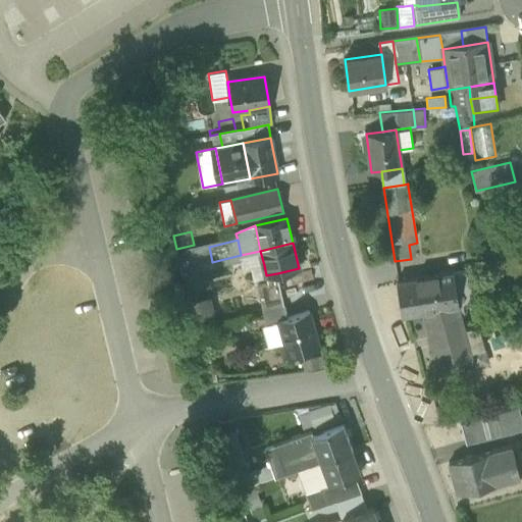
[(212,262),(209,247),(178,254),(183,269),(212,262)]
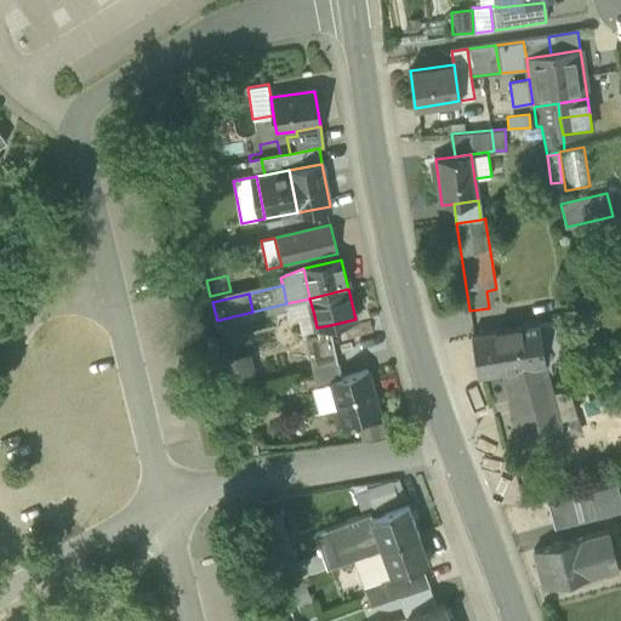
[(298,318),(314,315),(309,298),(286,303),(290,320),(298,318)]
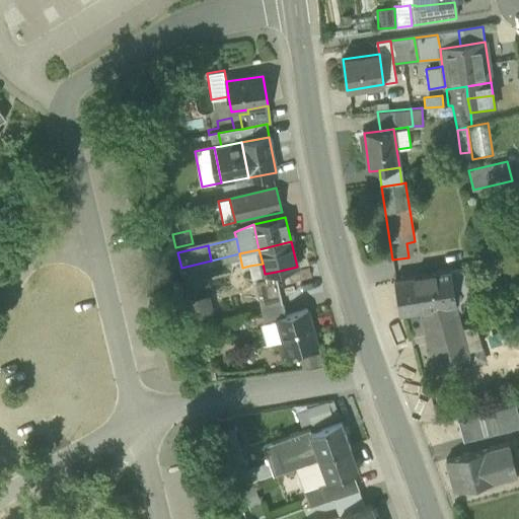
[(263,264),(249,266),(251,277),(265,274),(263,264)]
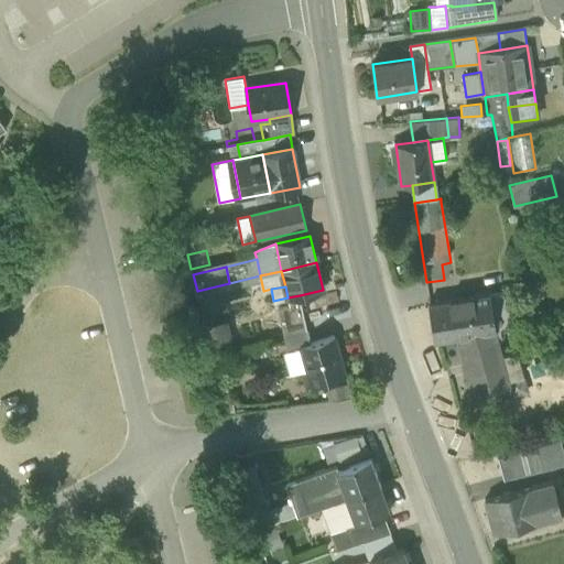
[(216,292),(199,295),(204,313),(220,308),(216,292)]
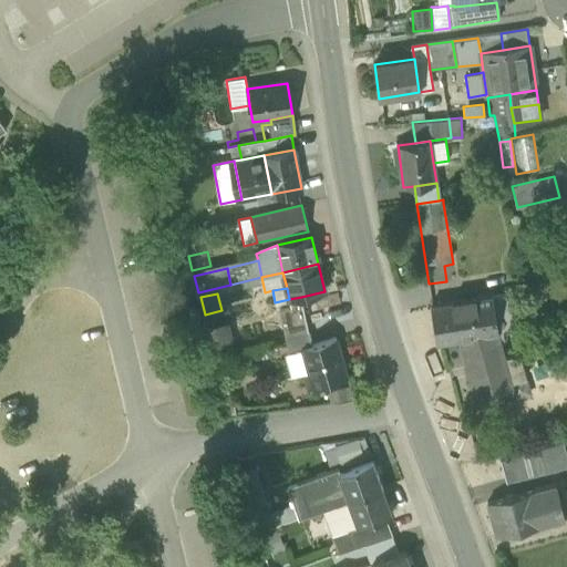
[(492,296),(496,334),(515,332),(509,294),(492,296)]
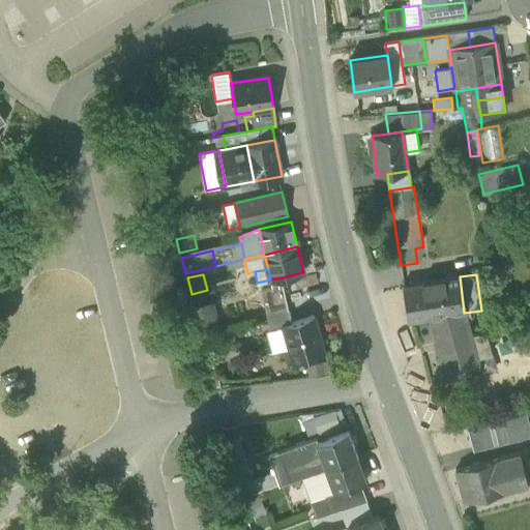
[(408,321),(430,318),(464,313),(460,276),(403,285),(408,321)]
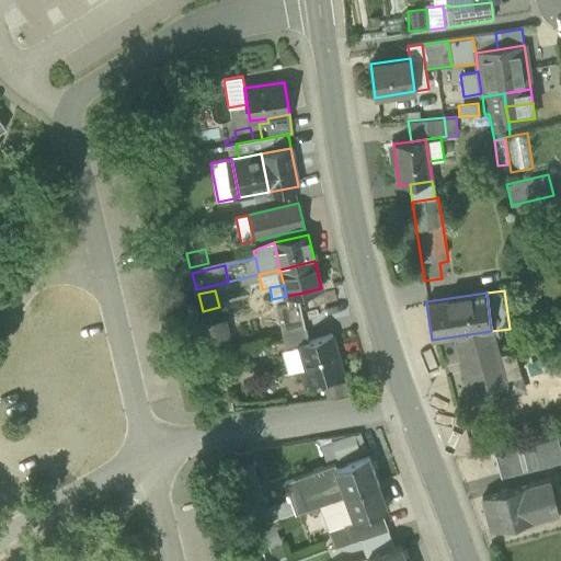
[(286,296),(288,305),(299,302),(298,294),(286,296)]
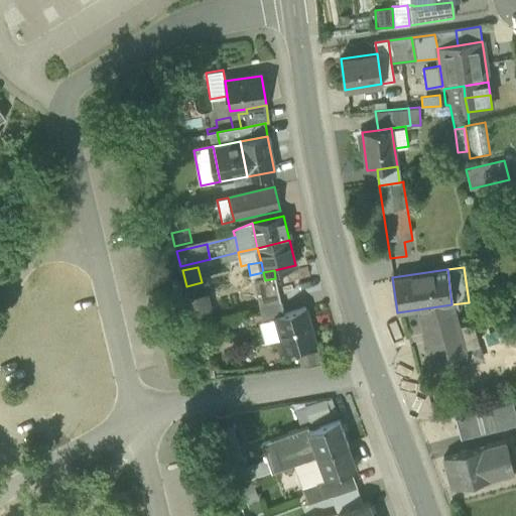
[(255,282),(257,293),(278,288),(275,278),(265,280),(255,282)]
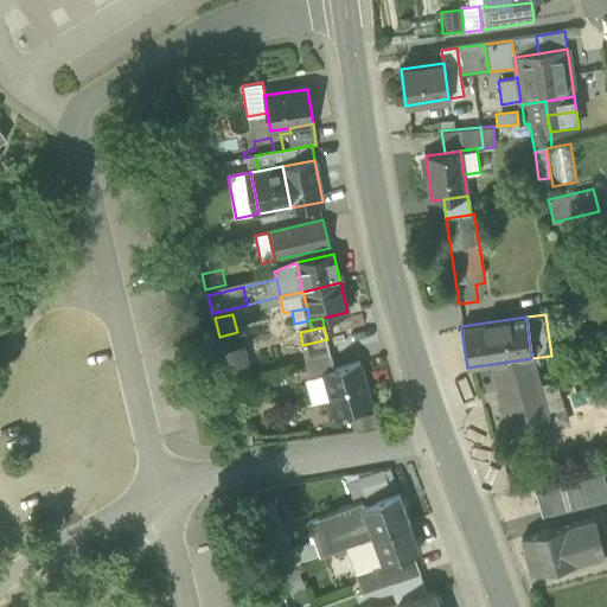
[(302,345),(306,360),(331,355),(327,339),(302,345)]
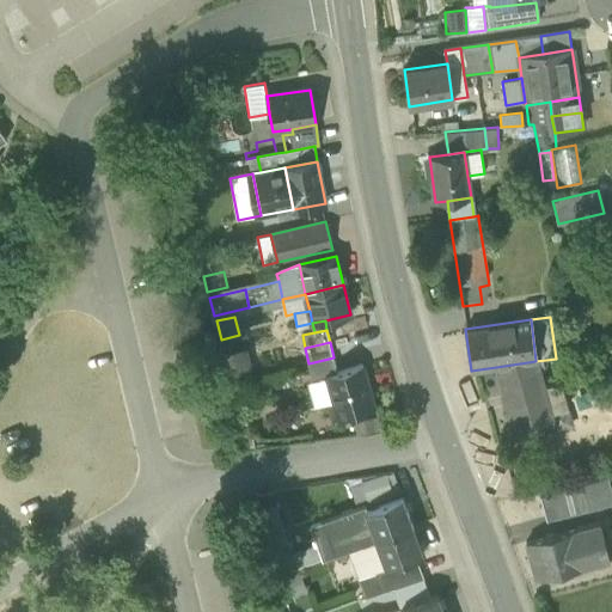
[(254,372),(248,349),(226,354),(231,377),(254,372)]
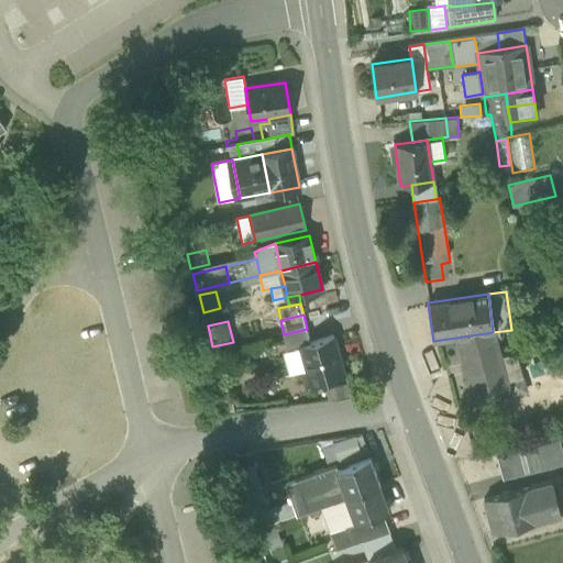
[(310,343),(307,329),(284,334),(288,351),(300,348),(300,346),(310,343)]
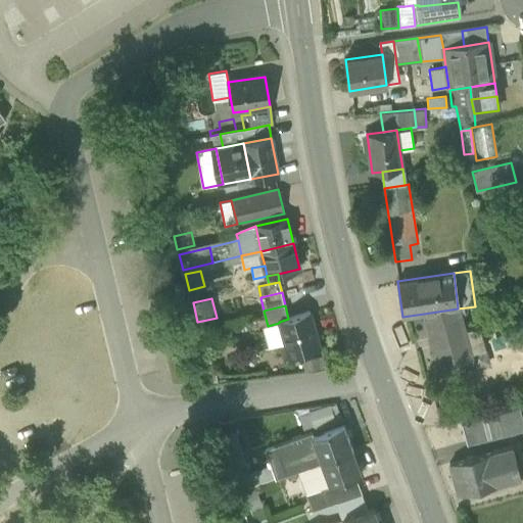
[(424,314),(429,334),(463,325),(458,308),(424,314)]
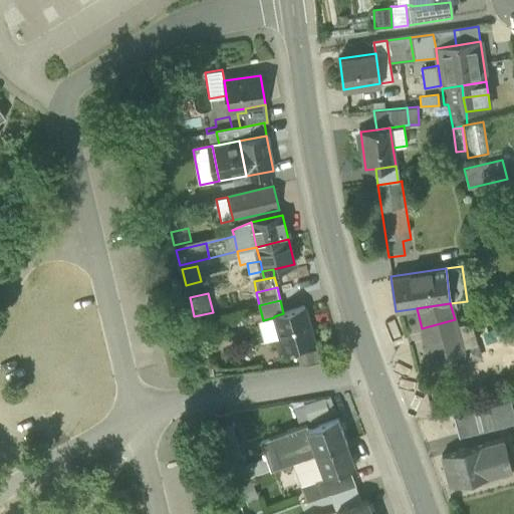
[(276,339),(279,350),(284,349),(284,350),(314,341),(304,307),(283,313),(274,316),(274,317),(281,337),(276,339)]
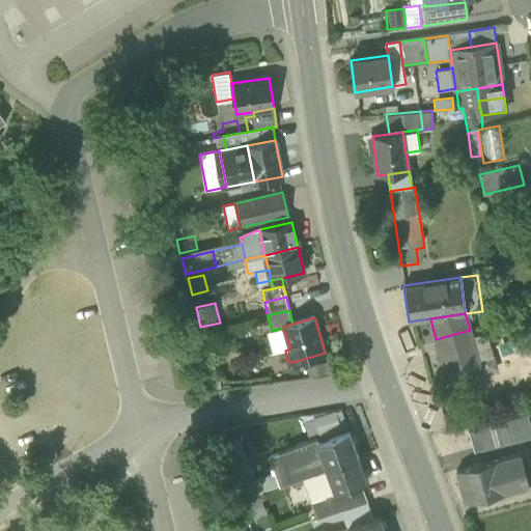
[(283,328),(272,331),(267,332),(274,354),(285,351),(290,348),(283,328)]
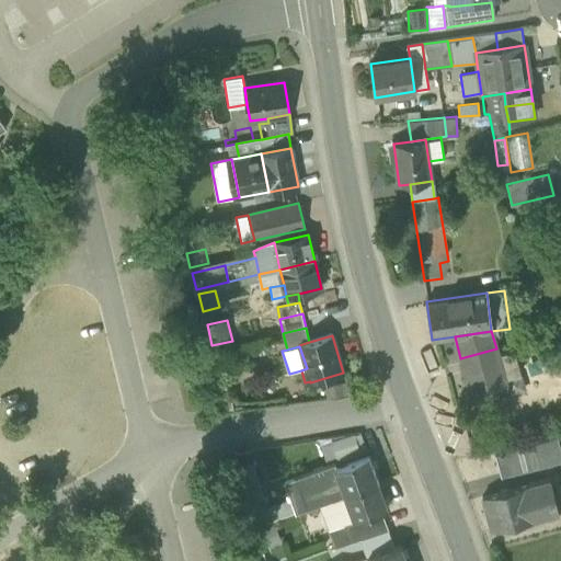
[(499,355),(496,348),(460,358),(470,399),(508,389),(506,380),(521,375),(513,351),(499,355)]
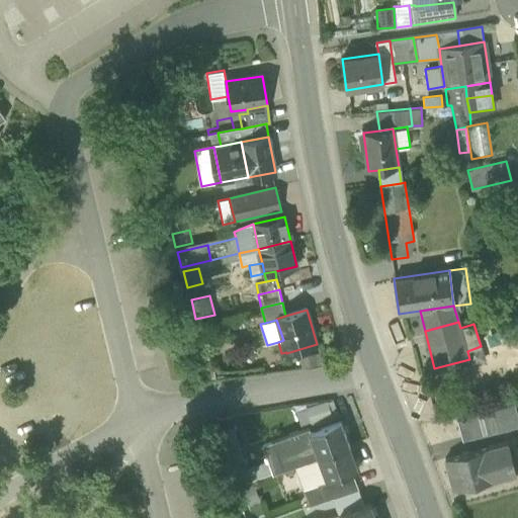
[(486,362),(481,346),(467,351),(469,359),(470,365),(486,362)]
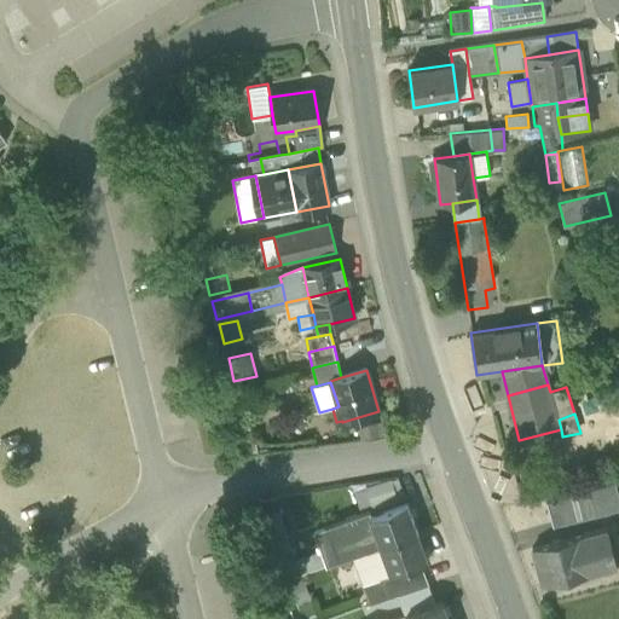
[(385,421),(358,424),(359,438),(386,434),(385,421)]
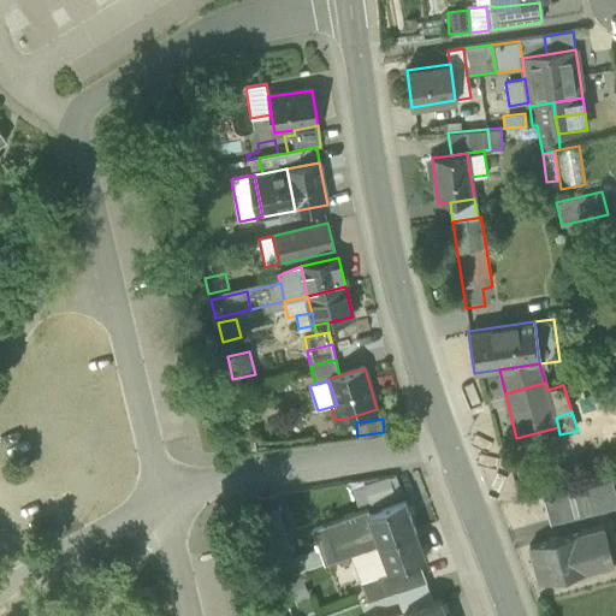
[(395,497),(389,477),(363,484),(369,504),(395,497)]
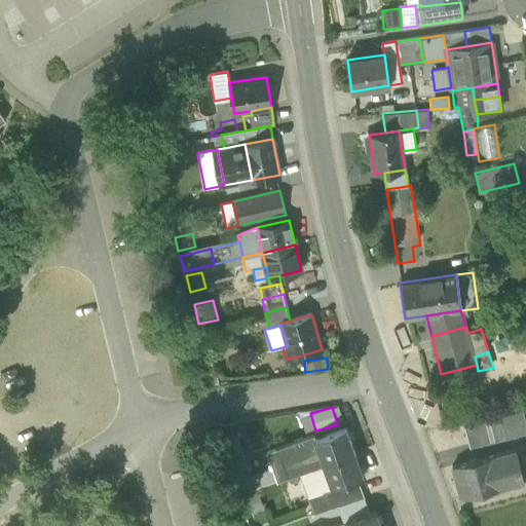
[(525,422),(523,412),(505,416),(511,438),(525,433),(525,422)]
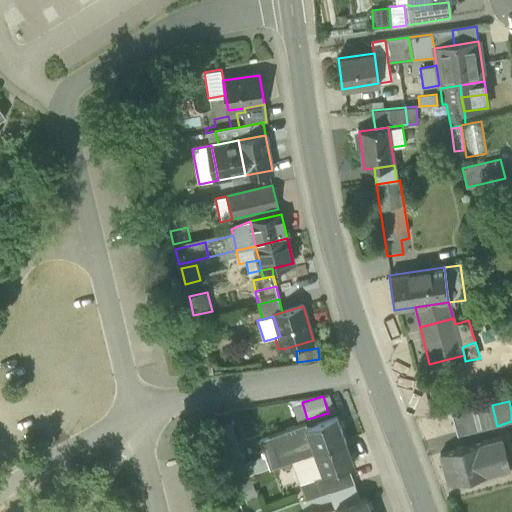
[(457,436),(497,426),(492,405),(451,415),(457,436)]
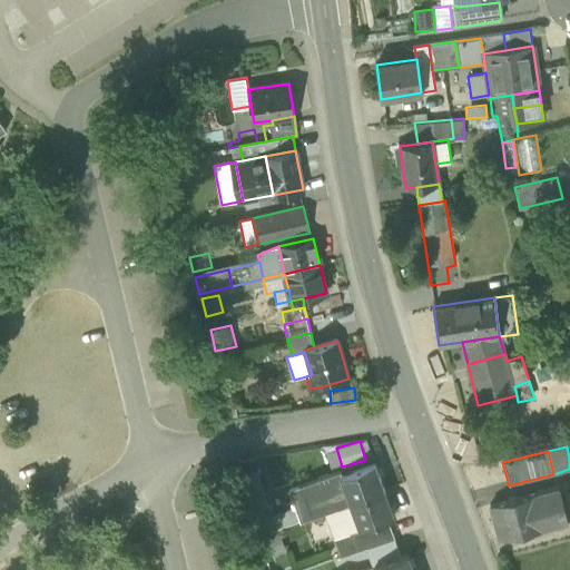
[(374,464),(342,477),(340,471),(288,490),(295,508),(301,521),(324,512),(350,503),(351,503),(384,490),(374,464)]
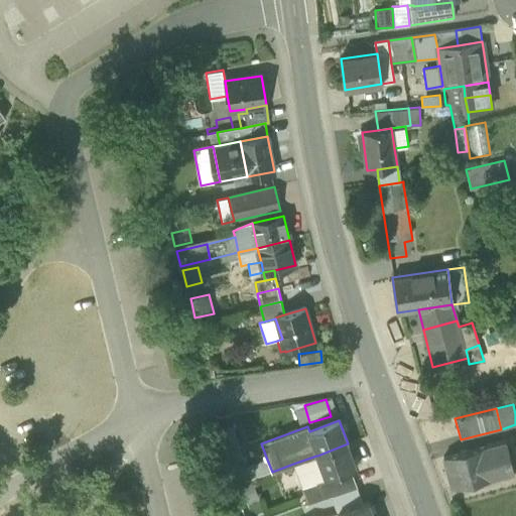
[(234,428),(221,432),(228,461),(242,456),(234,428)]
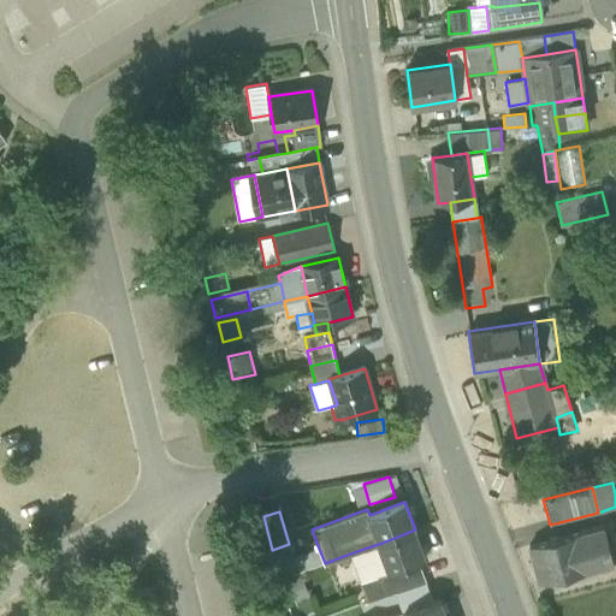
[(529,545),(539,582),(592,569),(592,570),(614,564),(603,526),(580,531),(581,532),(529,545)]
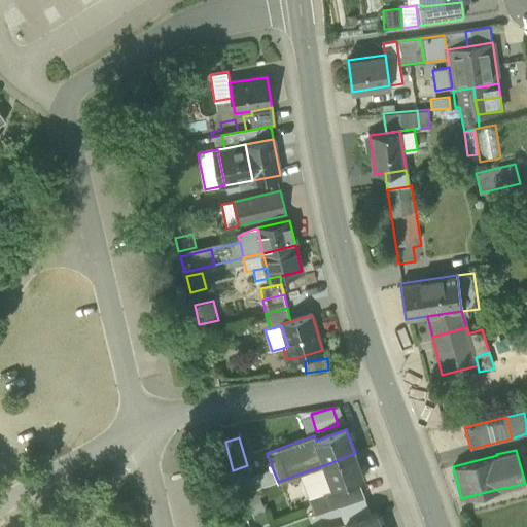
[(323,465),(332,489),(358,480),(363,478),(355,453),(324,465),(323,465)]
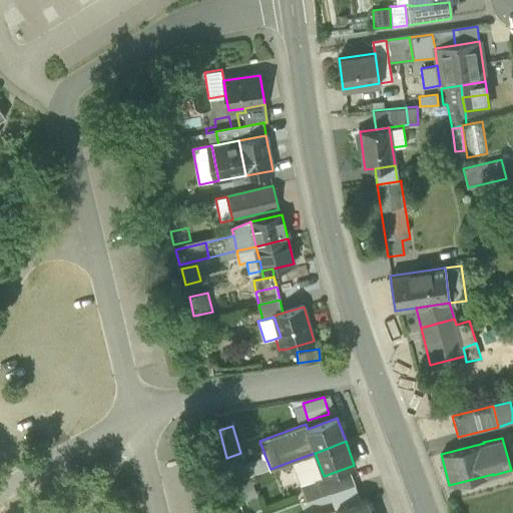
[(226,458),(233,482),(247,477),(243,465),(240,453),(226,458)]
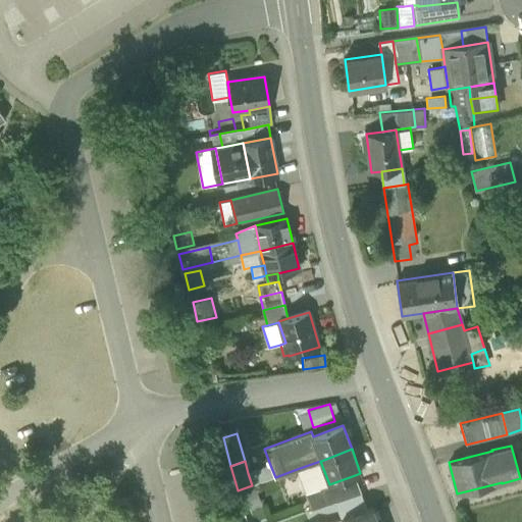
[(329,485),(329,484),(320,461),(297,469),(306,494),(320,488),(329,485)]
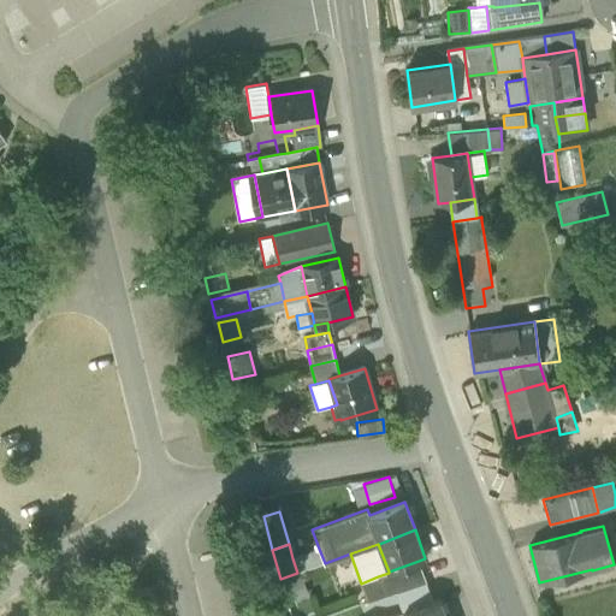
[(292,558),(297,573),(325,563),(319,549),(292,558)]
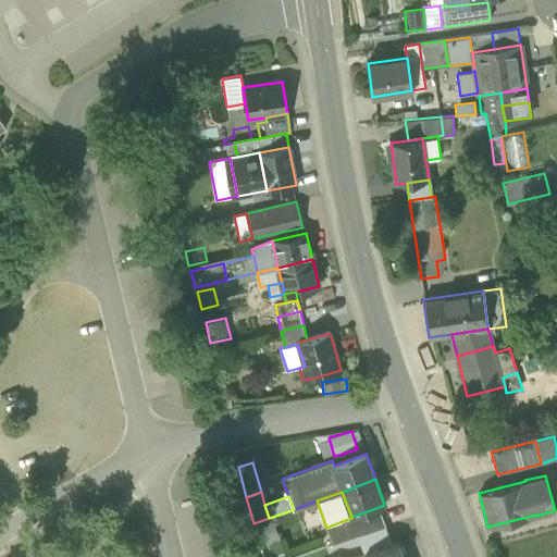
[(358,536),(385,525),(379,507),(351,517),(351,518),(342,521),(348,539),(358,536)]
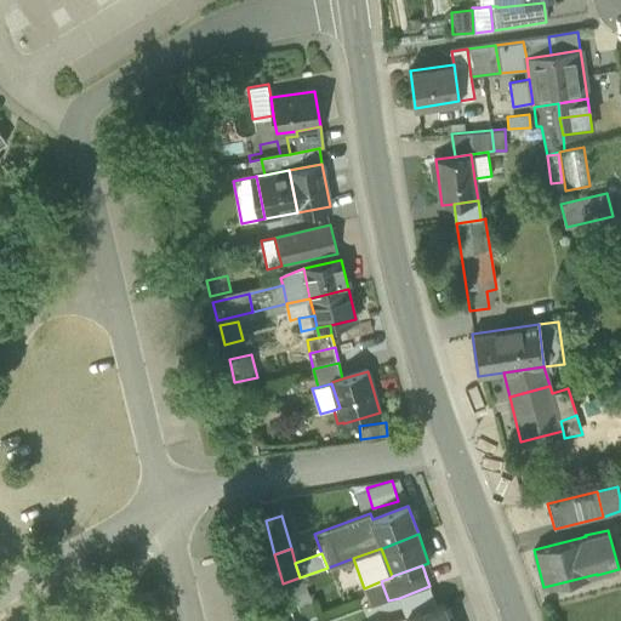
[(312,600),(305,581),(290,586),(298,605),(312,600)]
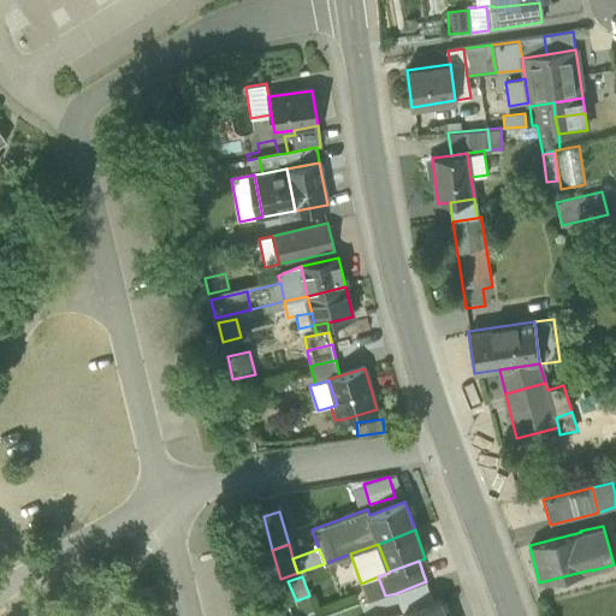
[(378,576),(361,584),(368,603),(385,596),(378,576)]
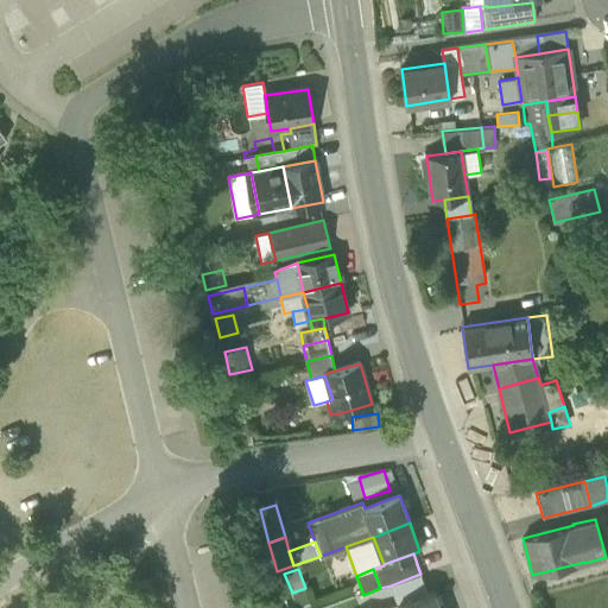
[(391,586),(398,605),(428,593),(420,574),(391,586)]
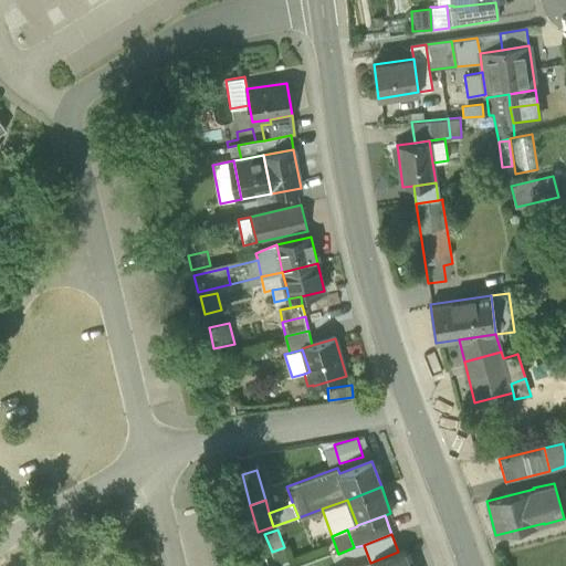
[(370,563),(370,565),(410,565),(405,549),(398,552),(370,563)]
